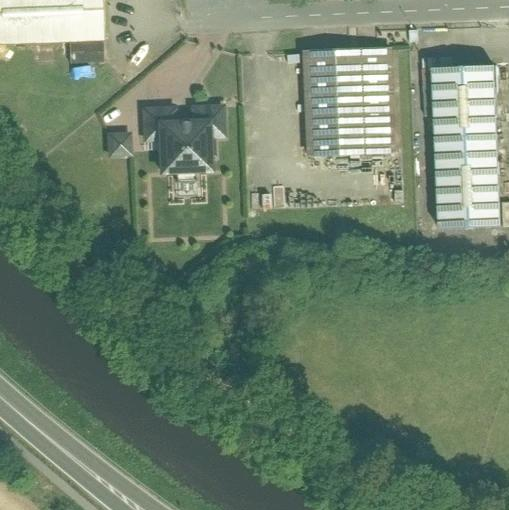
[(0,0),(0,46),(102,41),(99,0),(0,0)]
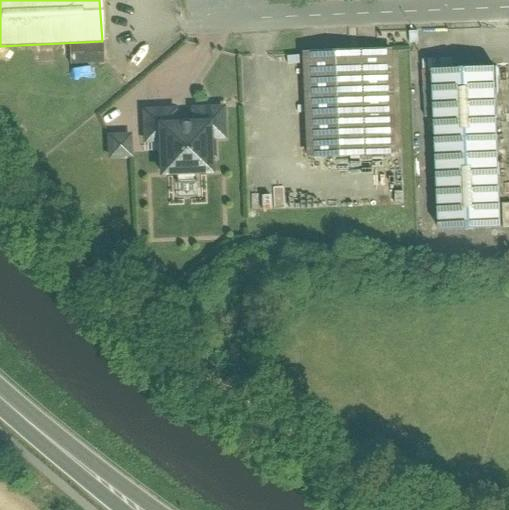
[(388,48),(302,50),(305,154),(391,151),(388,48)]
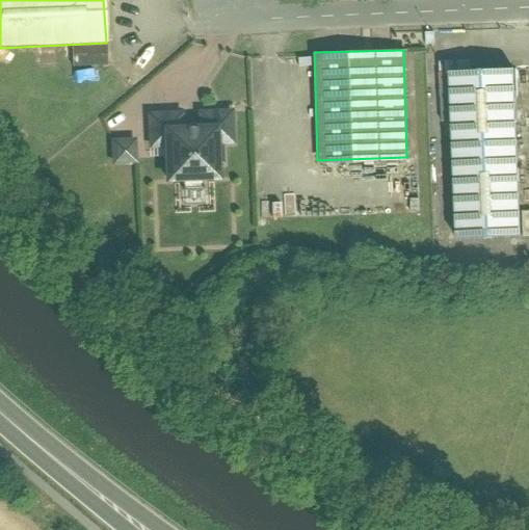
[(512,67),(448,69),(453,235),(519,233),(512,67)]
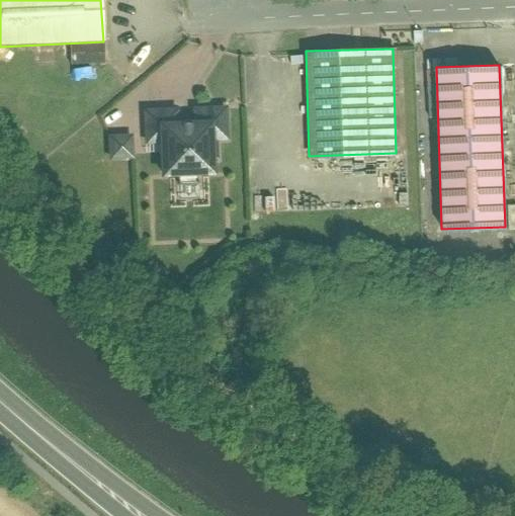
[(173,109),(140,110),(141,139),(156,139),(157,174),(210,172),(209,143),(224,143),(223,109),(188,110),(188,118),(173,119),(173,109)]
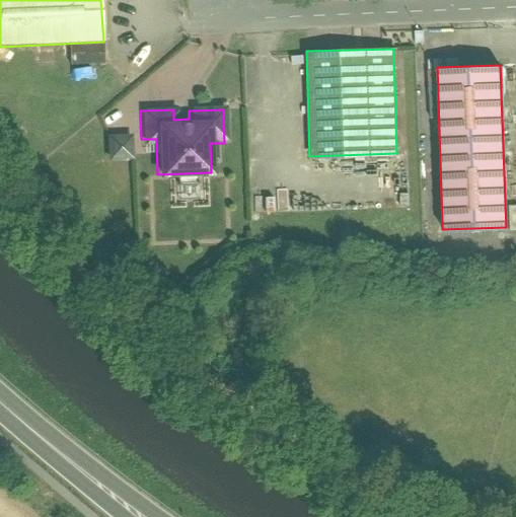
[(124,134),(102,135),(103,159),(126,158),(124,134)]
